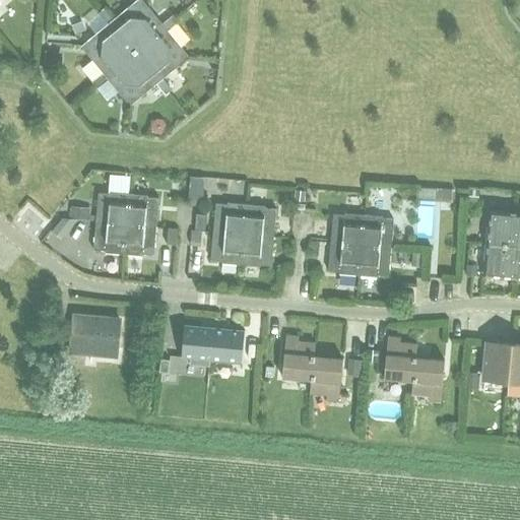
[(134,51),(139,6),(130,5),(113,18),(104,8),(101,10),(134,51)]
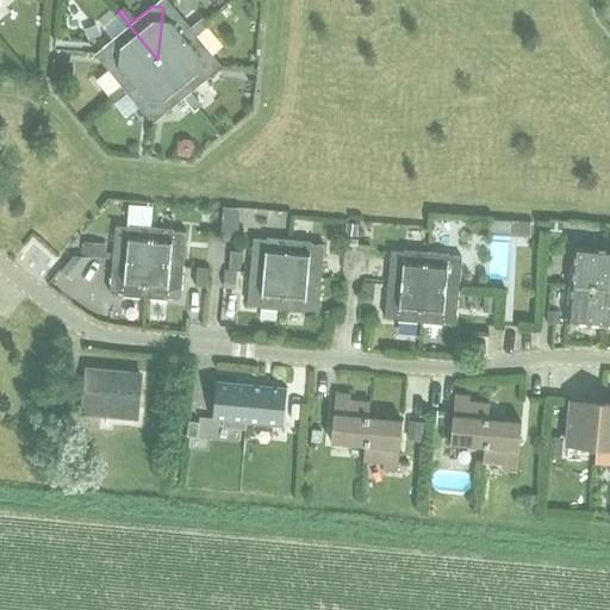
[(163,7),(157,60),(205,20),(203,17),(190,27),(173,7),(163,7)]
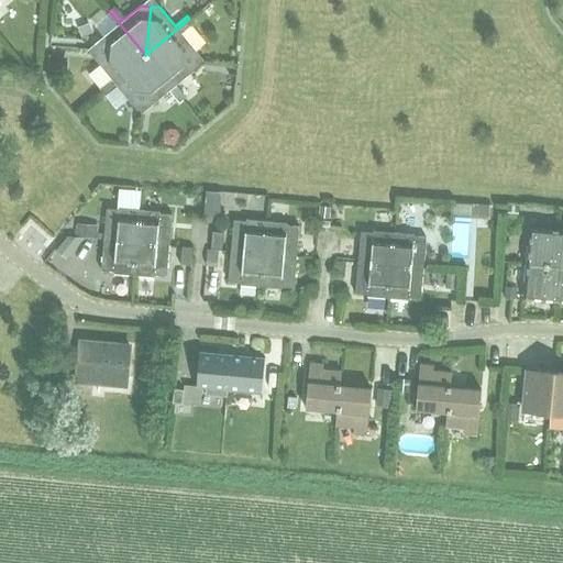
[(145,55),(109,11),(106,14),(116,25),(97,41),(96,51),(145,55)]
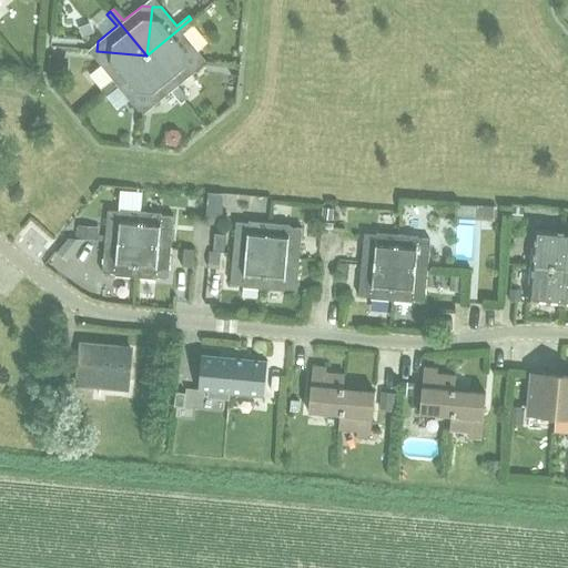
[(191,19),(146,56),(196,61),(198,51),(182,32),(194,22),(191,19)]
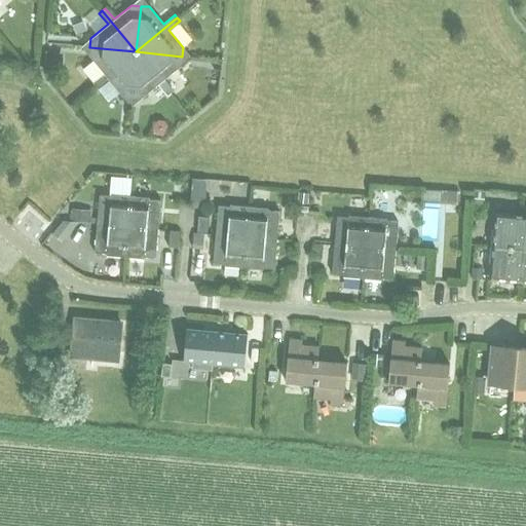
[(82,22),(72,26),(75,35),(86,30),(82,22)]
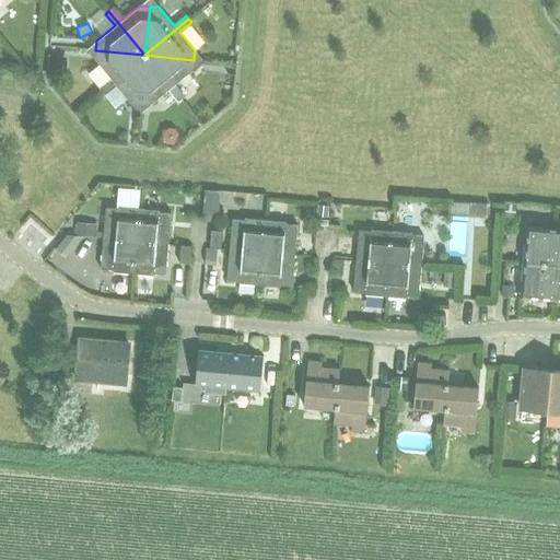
[(144,55),(95,50),(94,60),(109,78),(97,88),(101,91),(144,55)]
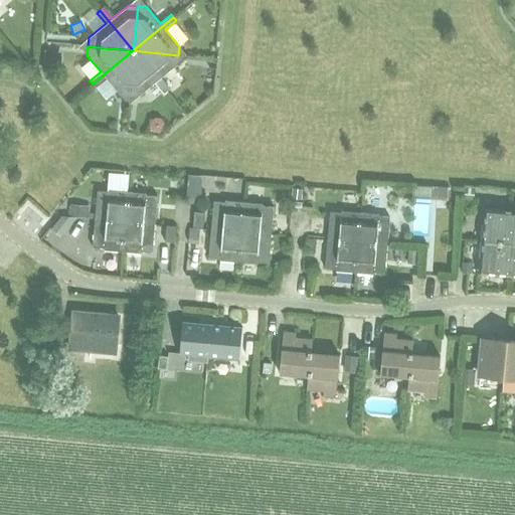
[(43,50),(42,64),(59,66),(61,52),(43,50)]
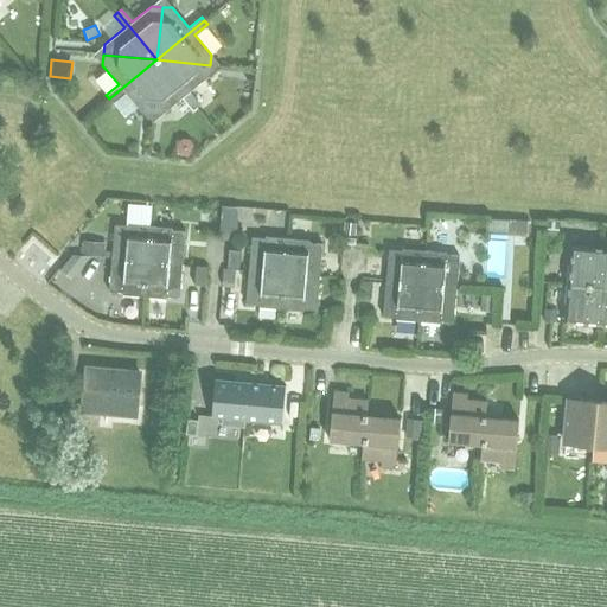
[(157,59),(109,98),(112,102),(125,91),(141,112),(152,113),(157,59)]
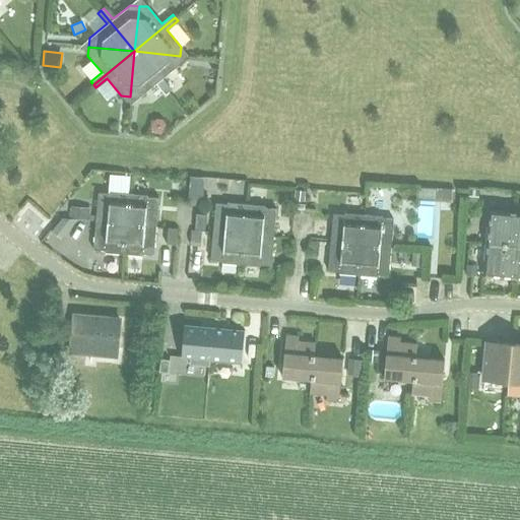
[(134,51),(130,96),(139,98),(155,83),(165,94),(168,91),(134,51)]
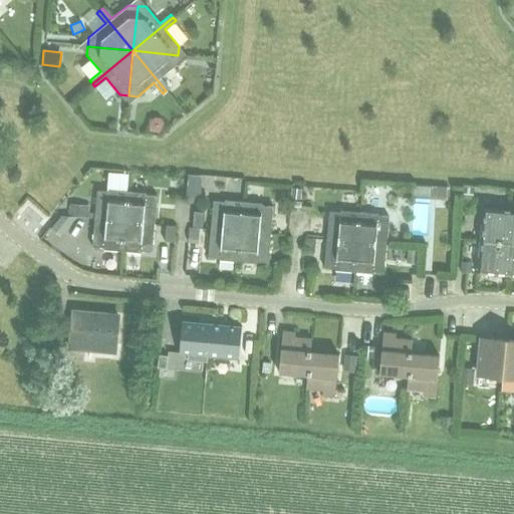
[(177,63),(178,55),(133,50),(166,90),(169,88),(160,77),(177,63)]
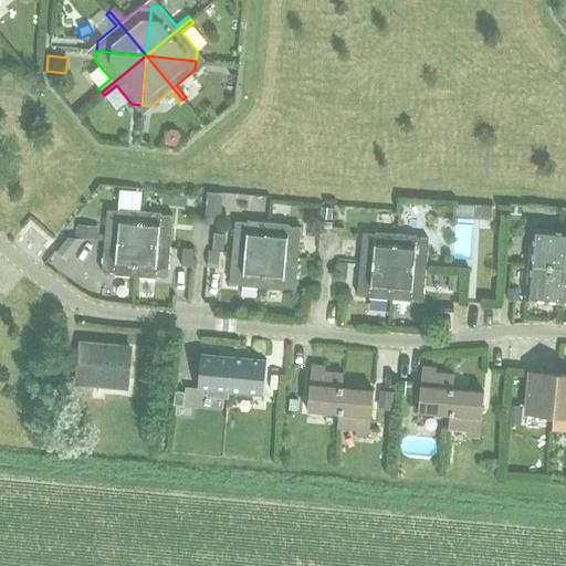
[(206,195),(203,220),(219,221),(221,196),(206,195)]
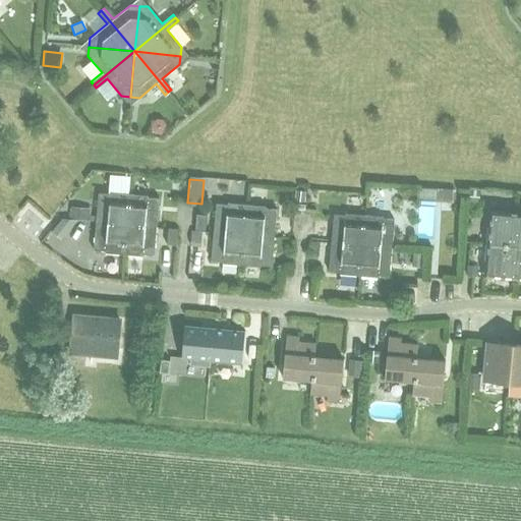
[(436,188),(435,201),(452,203),(453,189),(436,188)]
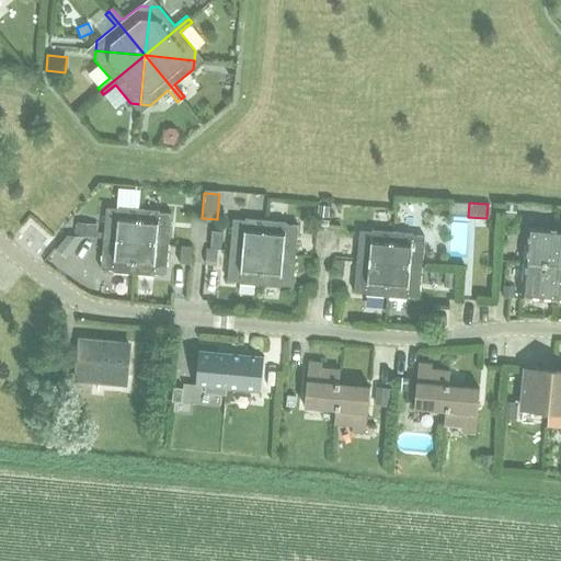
[(136,241),(139,208),(117,206),(117,208),(105,207),(103,233),(103,238),(136,241)]
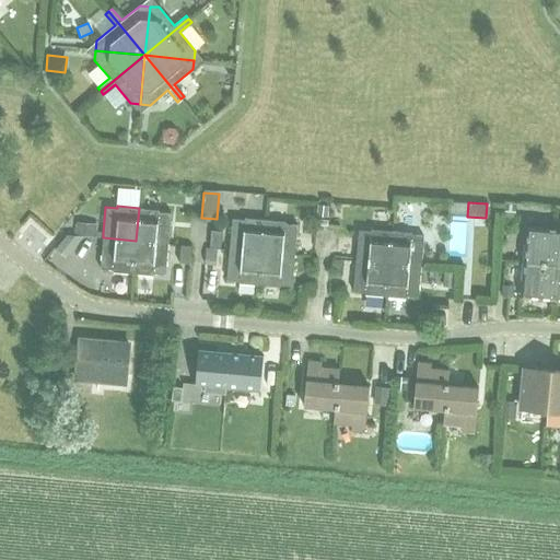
[(317,206),(316,218),(326,219),(328,207),(317,206)]
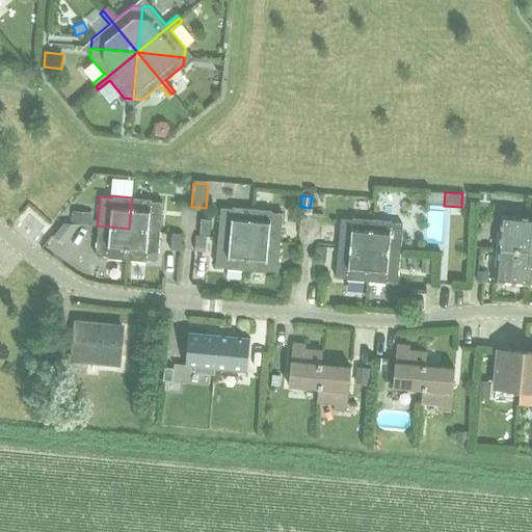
[(479,196),(478,209),(488,210),(489,197),(479,196)]
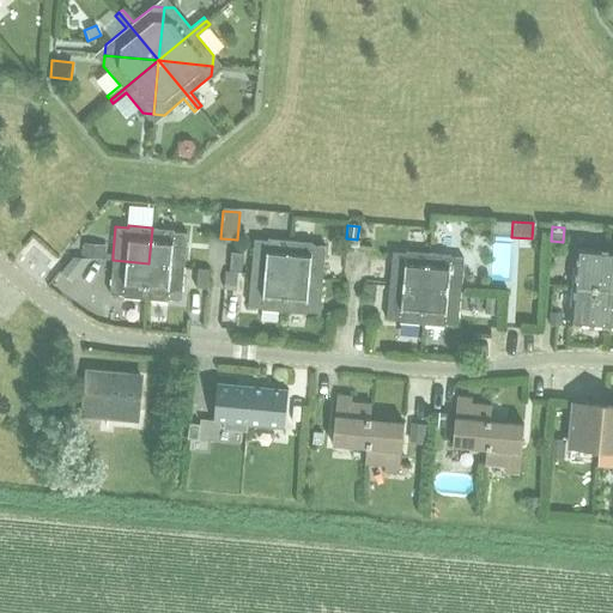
[(152,228),(149,263),(184,267),(187,232),(173,231),(173,229),(152,228)]
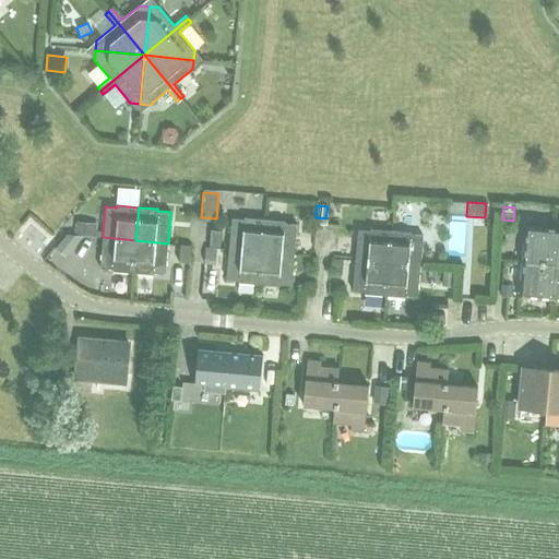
[(232,218),(229,249),(262,251),(264,219),(244,217),(242,219),(232,218)]
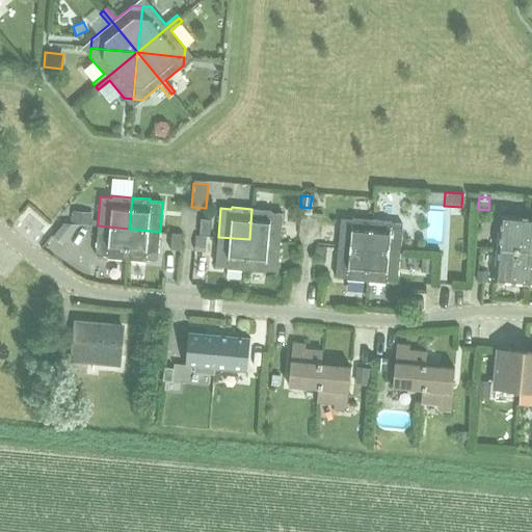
[(251,209),(249,239),(280,242),(283,213),(270,212),(270,210),(251,209)]
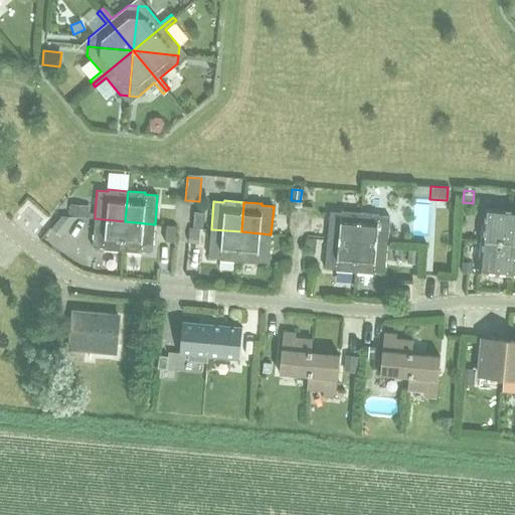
[(69,205),(68,216),(75,217),(88,218),(95,218),(95,214),(88,214),(88,207),(69,205)]
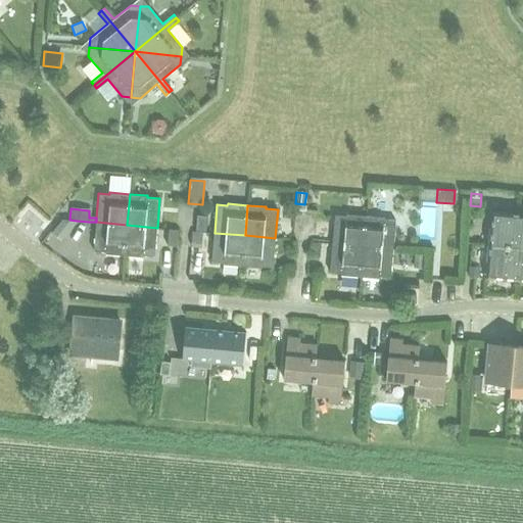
[(196,215),(195,231),(205,232),(206,216),(196,215)]
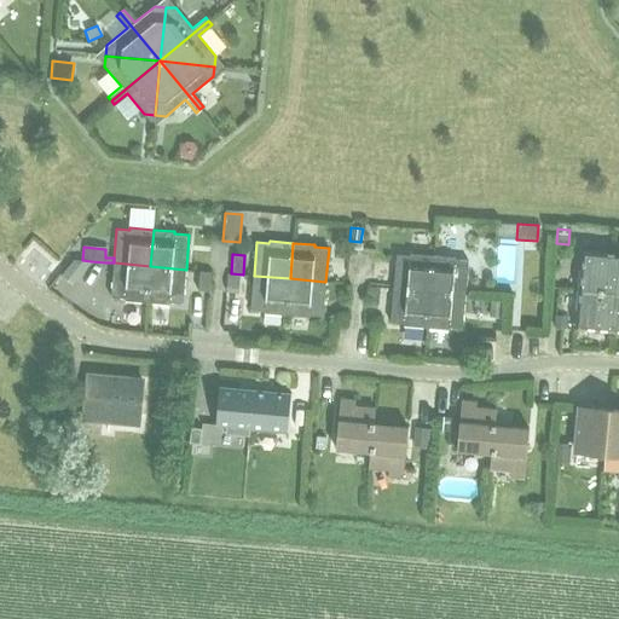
[(428,290),(432,256),(410,254),(409,256),(397,255),(394,288),(428,290)]
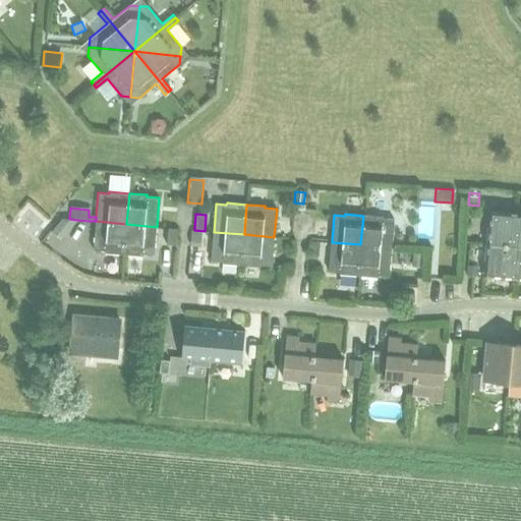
[(490,214),(488,244),(518,247),(520,216),(490,214)]
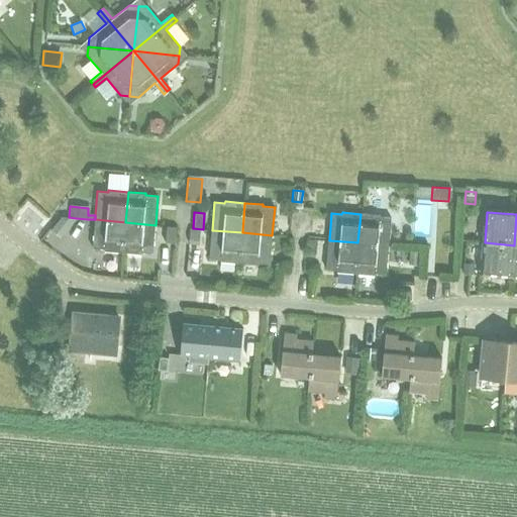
[(379,216),(360,214),(357,242),(389,245),(391,218),(379,217),(379,216)]
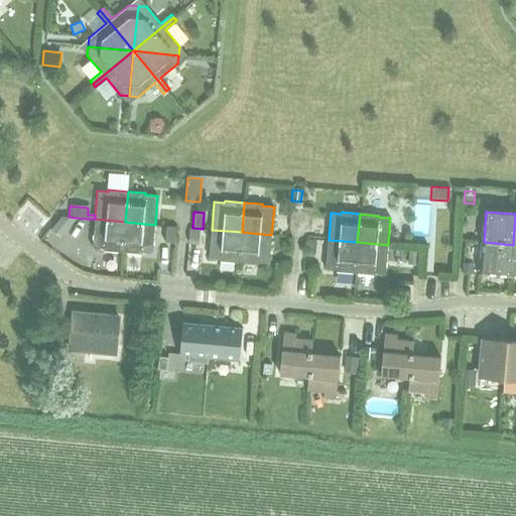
[(60,216),(50,230),(60,237),(76,218),(69,217),(60,216)]
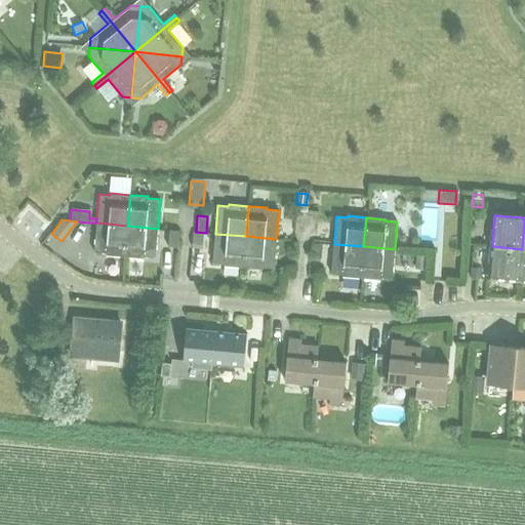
[(127,226),(96,223),(93,251),(105,251),(105,255),(124,256),(127,226)]
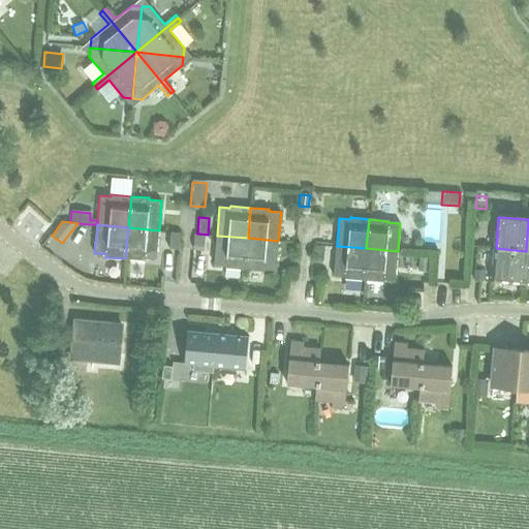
[(159,230),(128,227),(125,258),(144,260),(144,258),(156,259),(159,230)]
